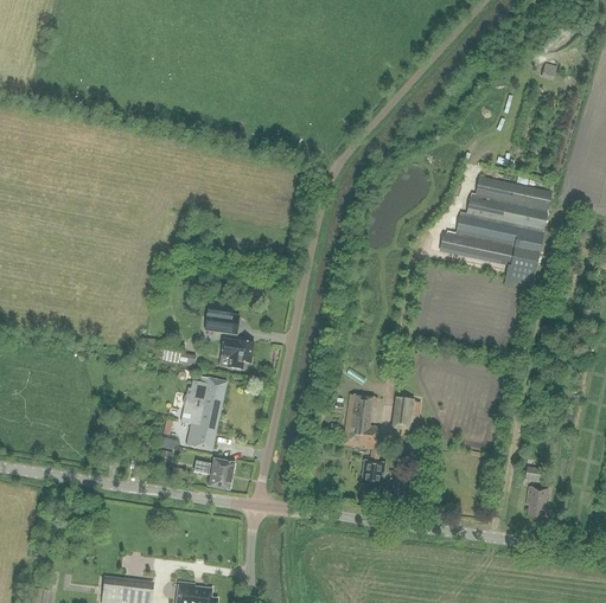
[(544,57),(541,70),(553,74),(556,62),(544,57)]
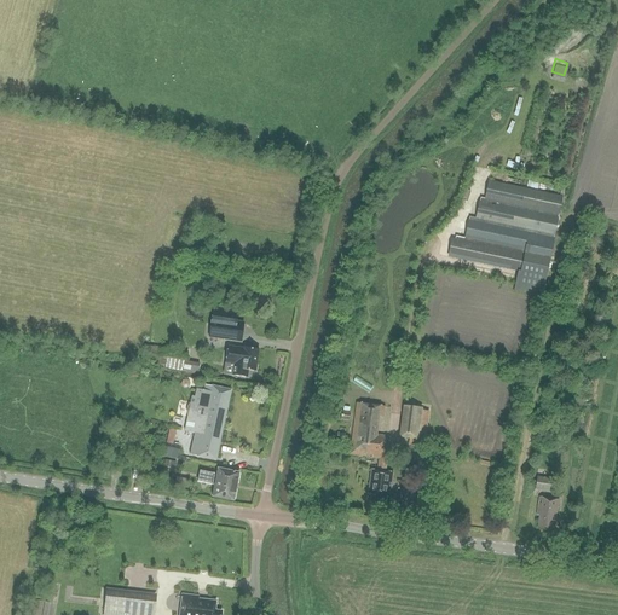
[(548,256),(561,193),(487,178),(484,196),(479,195),(479,198),(478,198),(474,215),(468,214),(463,236),(455,233),(454,236),(451,235),(446,254),(520,270),(525,250),(548,256)]
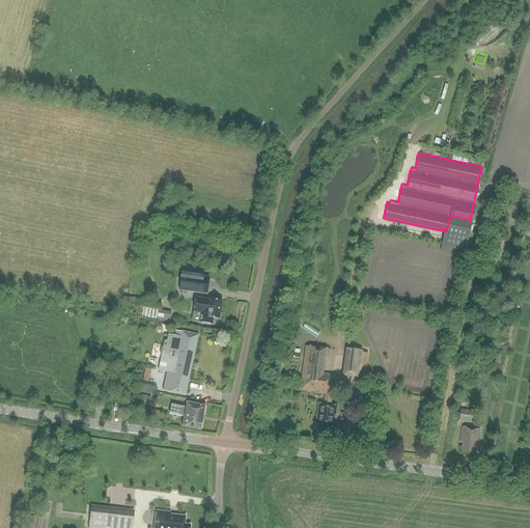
[(164,215),(169,216),(173,200),(167,199),(164,215)]
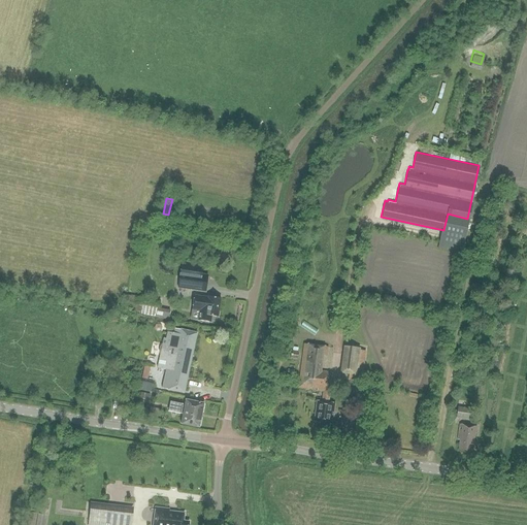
[(467,219),(448,214),(443,230),(440,244),(461,249),(467,219)]
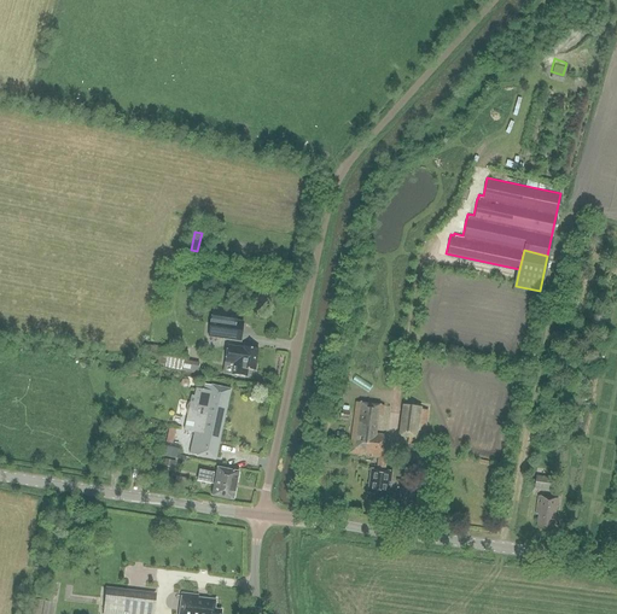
[(211,303),(208,333),(239,338),(242,319),(236,317),(237,307),(211,303)]
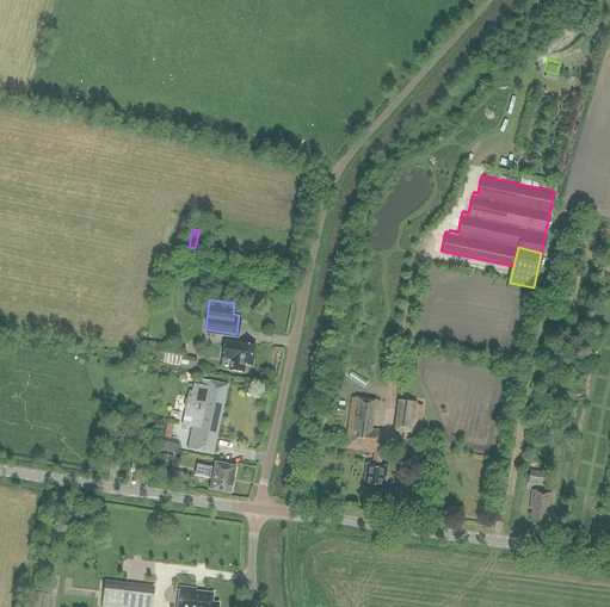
[(252,364),(254,342),(240,340),(239,340),(223,338),(221,355),(232,357),(230,366),(229,366),(229,367),(244,370),(245,363),(252,364)]
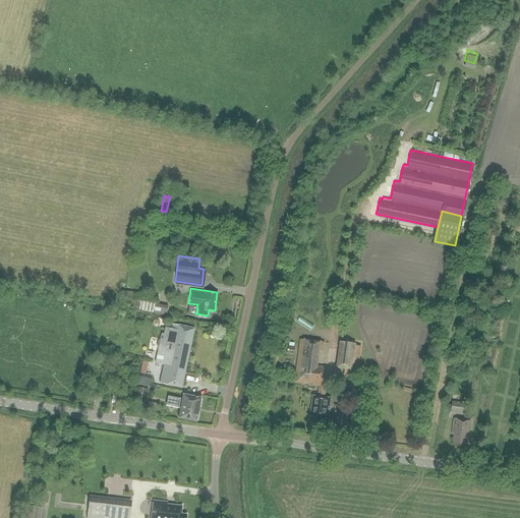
[(283,322),(293,323),(294,307),(284,307),(283,322)]
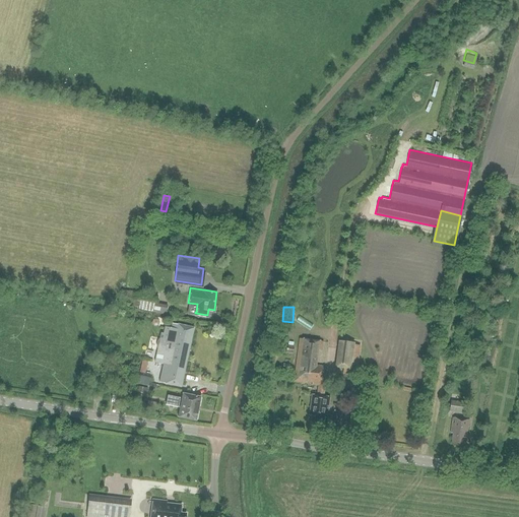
[(158,380),(180,385),(193,325),(177,322),(172,321),(171,326),(165,325),(163,331),(160,331),(159,336),(156,339),(155,343),(157,347),(154,360),(163,362),(158,380)]
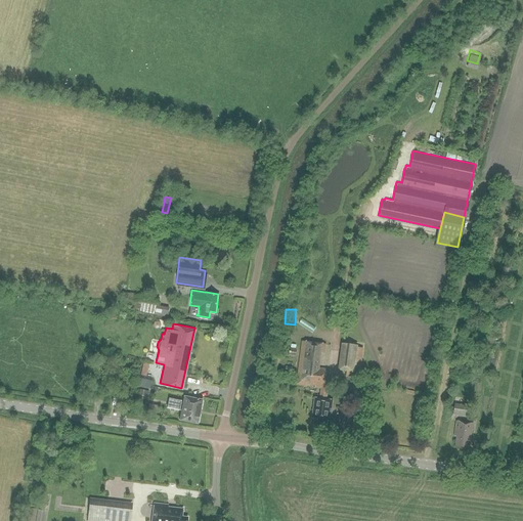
[(319,386),(318,396),(314,395),(311,416),(316,416),(315,425),(325,426),(327,418),(329,418),(332,397),(325,397),(328,383),(327,383),(328,378),(325,378),(327,370),(324,370),(325,366),(318,365),(320,350),(323,351),(324,342),(322,342),(322,341),(301,338),(295,382),(307,384),(307,383),(314,383),(313,386),(319,386)]
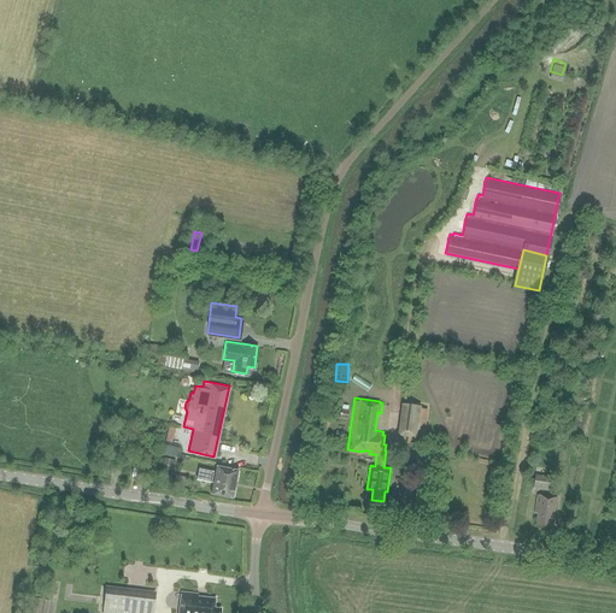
[(406,434),(416,435),(420,406),(405,405),(402,434),(406,434)]
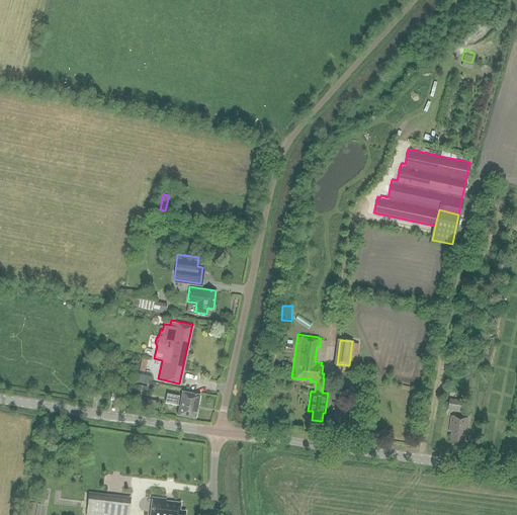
[(341,364),(341,370),(354,371),(358,342),(352,341),(349,365),(341,364)]
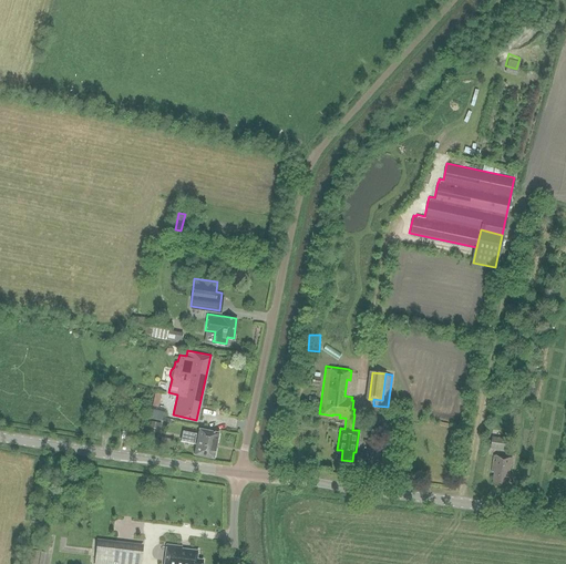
[(164,407),(152,404),(150,416),(161,419),(164,407)]
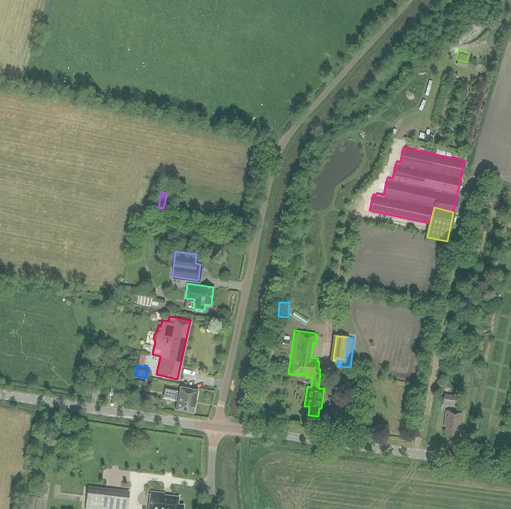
[(192,412),(197,389),(179,385),(178,392),(176,391),(176,390),(164,387),(163,396),(177,399),(175,408),(192,412)]
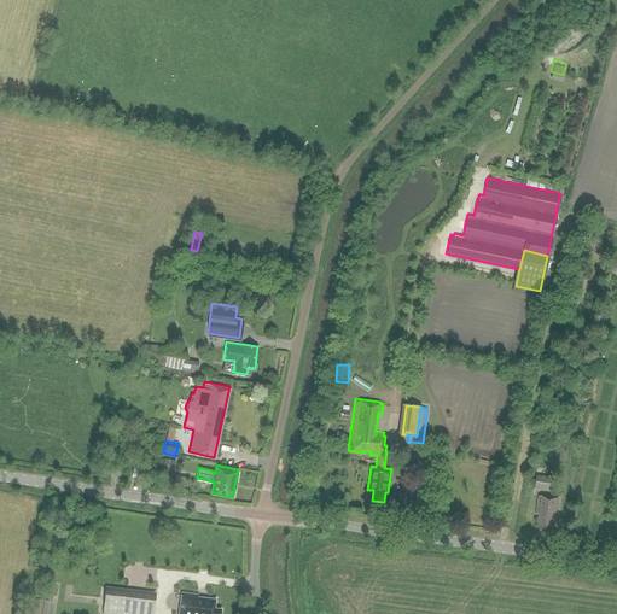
[(533,485),(553,489),(554,474),(535,472),(533,485)]
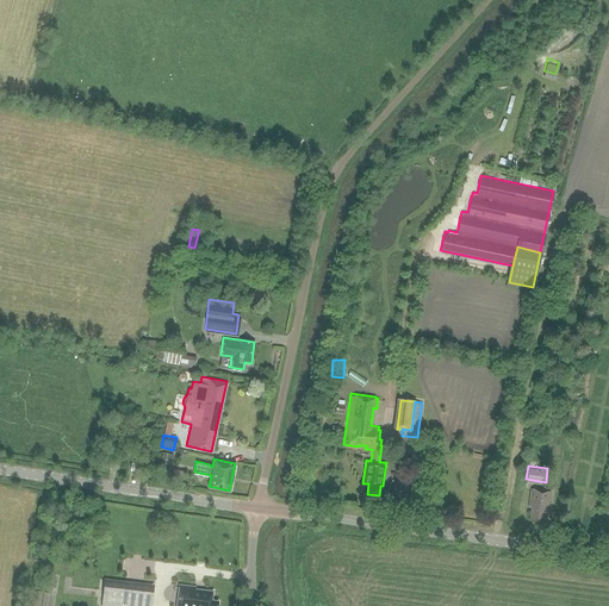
[(172,476),(181,479),(185,469),(175,467),(172,476)]
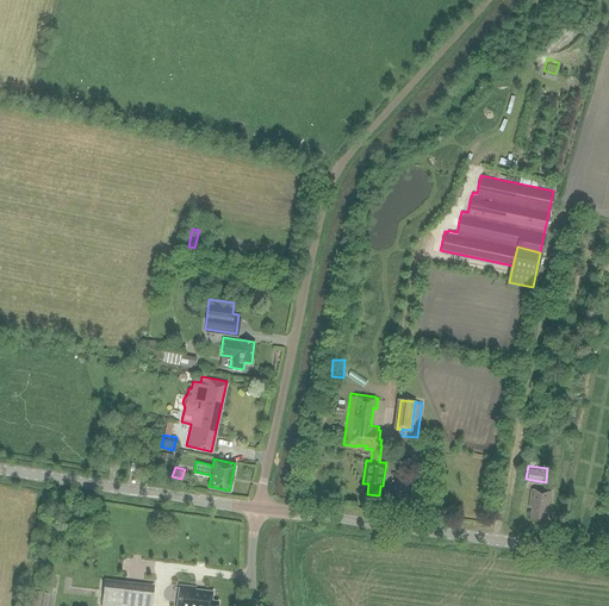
[(548,498),(550,489),(530,487),(528,505),(530,505),(529,518),(544,519),(545,507),(547,507),(548,498)]
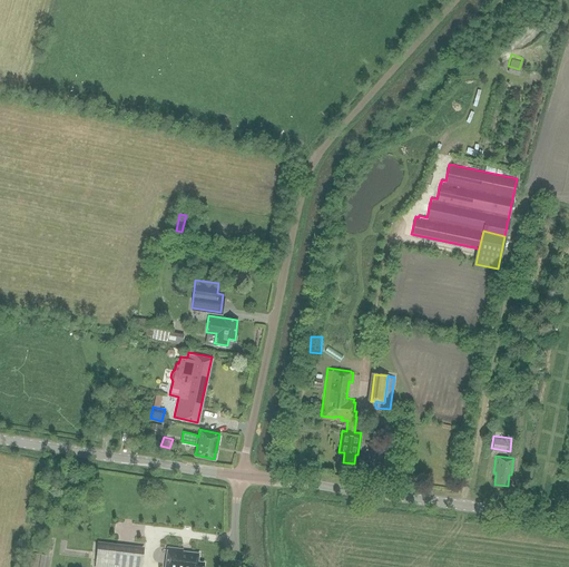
[(104,566),(138,566),(140,548),(98,544),(96,566),(104,566)]
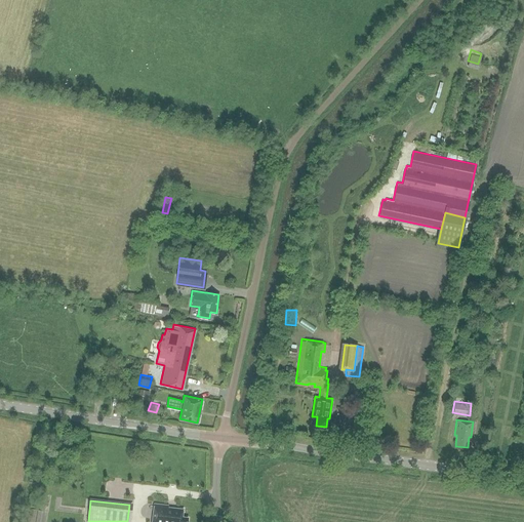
[(182,516),(183,508),(165,506),(166,504),(153,502),(151,521),(186,521),(187,516),(182,516)]
